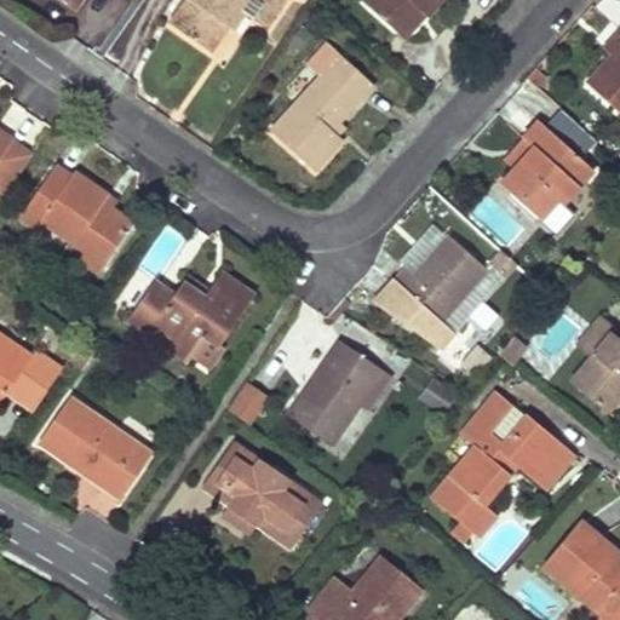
[(58,0),(74,11),(80,0),(58,0)]
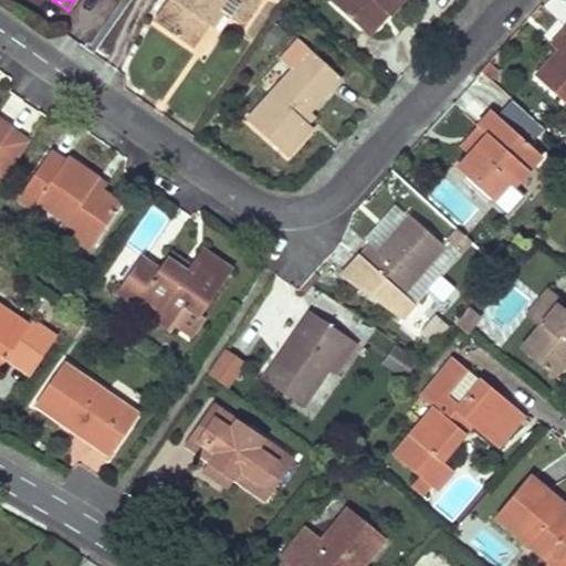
[(168,0),(154,21),(192,48),(208,24),(219,10),(223,13),(230,18),(240,3),(252,12),(260,0),(168,0)]
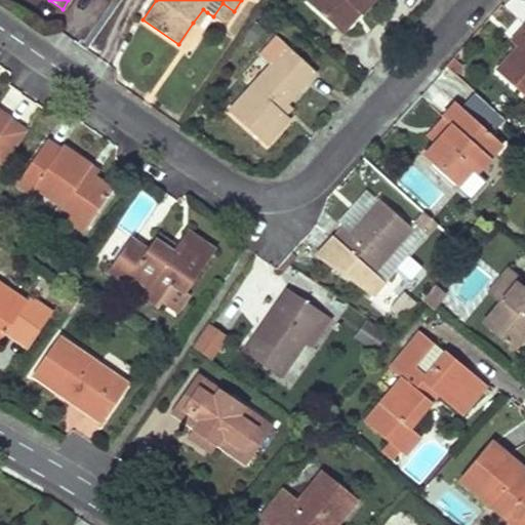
[(316,0),(312,5),(335,27),(353,7),(360,13),(361,13),(372,0),(316,0)]
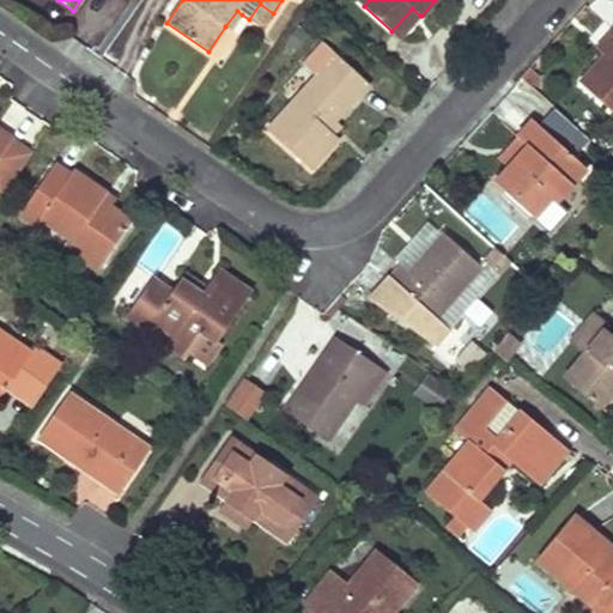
[(273,13),(260,4),(249,19),(262,29),(273,13)]
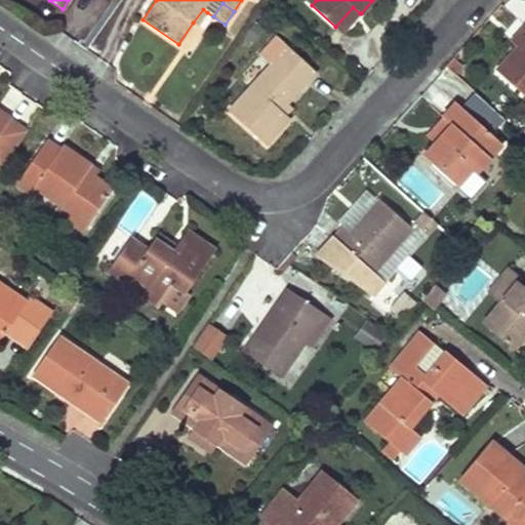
[(360,13),(353,7),(335,27),(342,33),(360,13)]
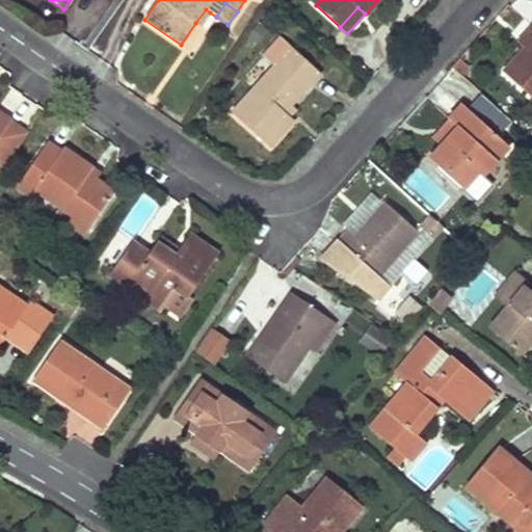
[(201,27),(210,12),(206,9),(195,23),(201,27)]
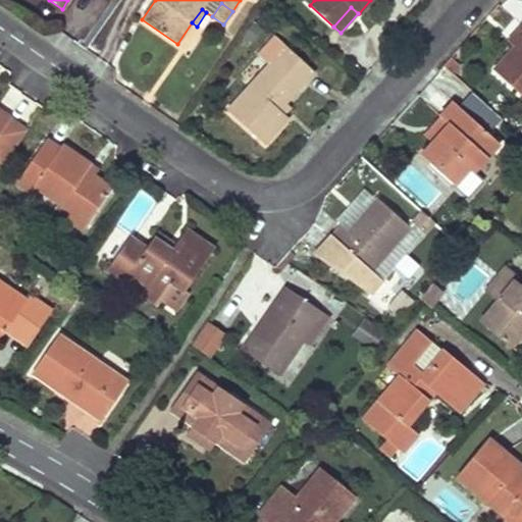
[(521,38),(521,24),(508,41),(515,47),(521,38)]
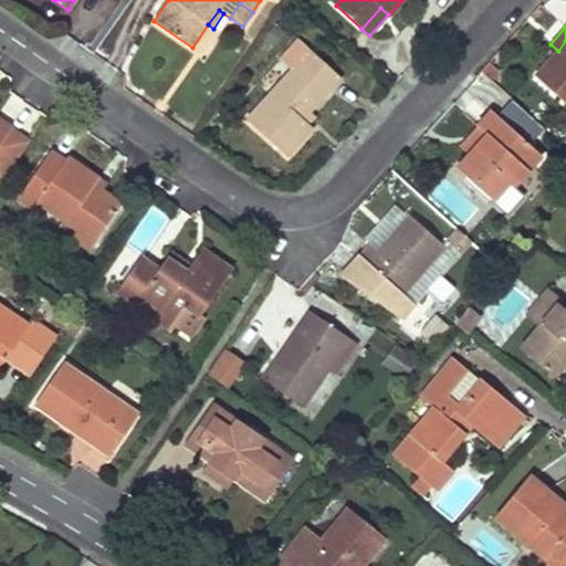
[(341,77),(299,39),(280,60),(292,70),(247,119),(286,156),(312,127),(307,124),(302,118),(308,112),(341,77)]
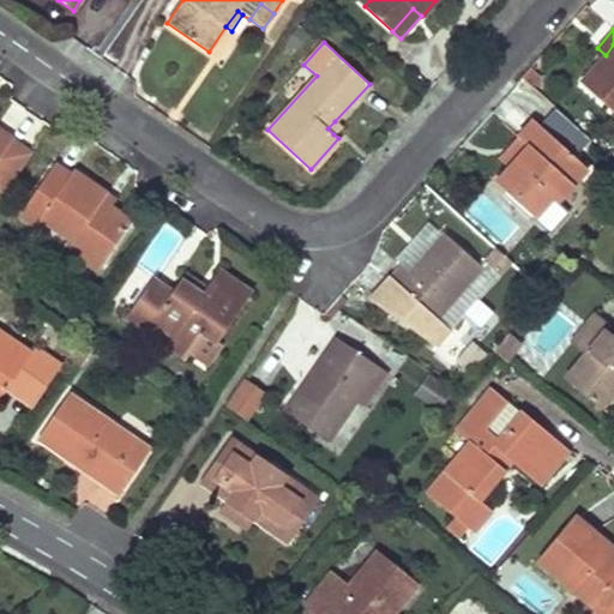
[(613,44),(606,55),(581,83),(613,113),(613,44)]
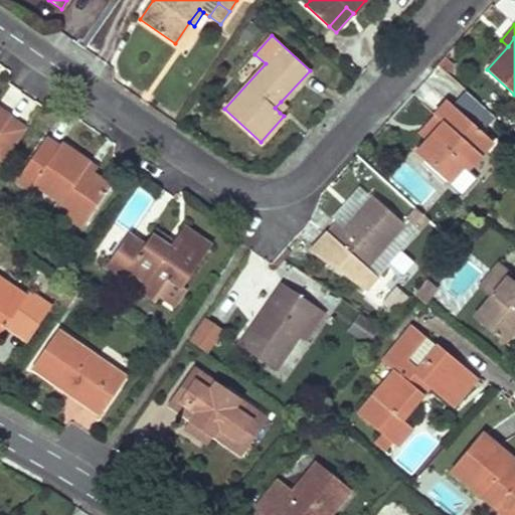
[(452,105),(447,100),(434,115),(435,116),(439,119),(452,105)]
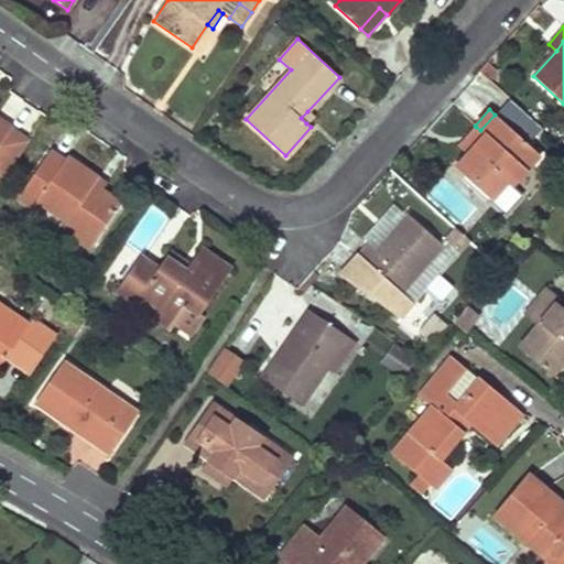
[(313,116),(307,111),(301,118),(306,123),(313,116)]
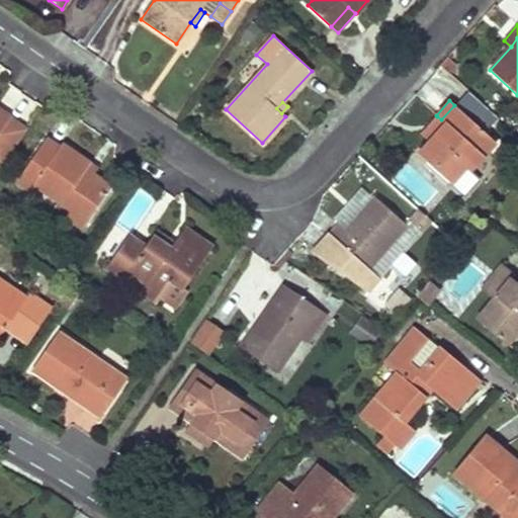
[(468,171),(495,142),(454,105),(441,119),(445,123),(430,140),(417,154),(460,192),(475,176),(468,171)]
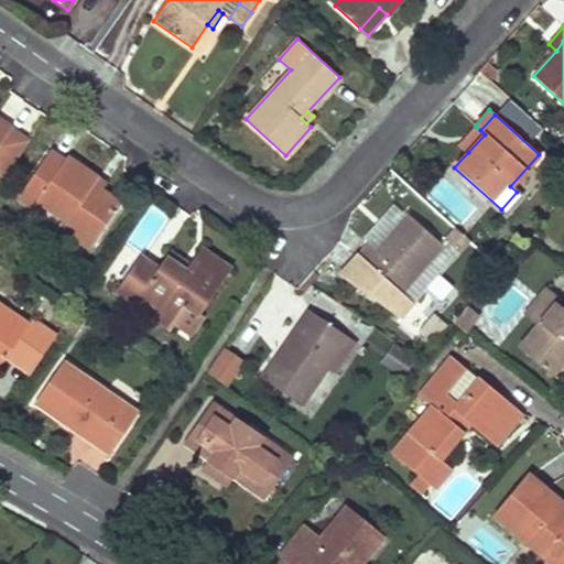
[(0,143),(10,128),(0,120),(0,143)]
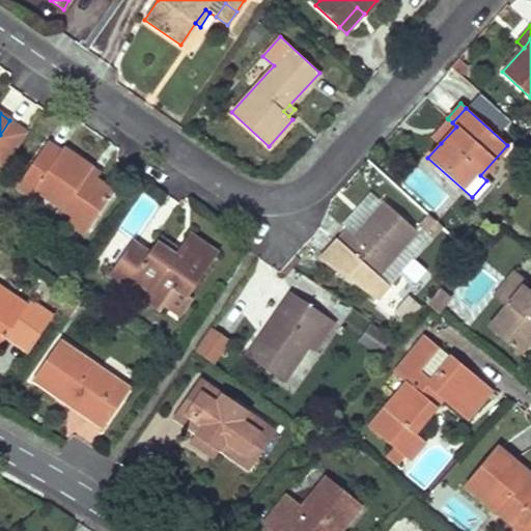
[(452,122),(448,119),(432,136),(441,143),(456,127),(452,122)]
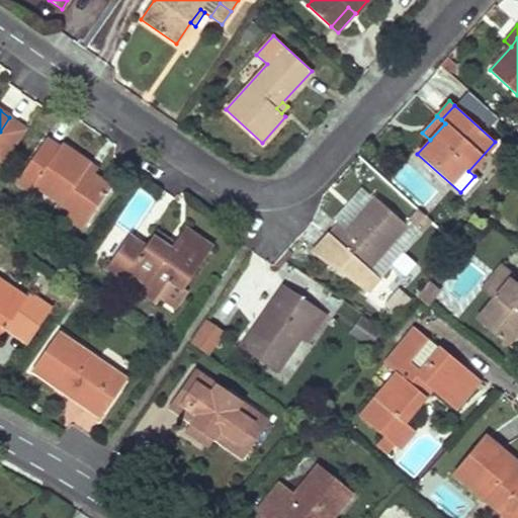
[(0,132),(0,166),(1,167),(26,130),(9,117),(0,132)]
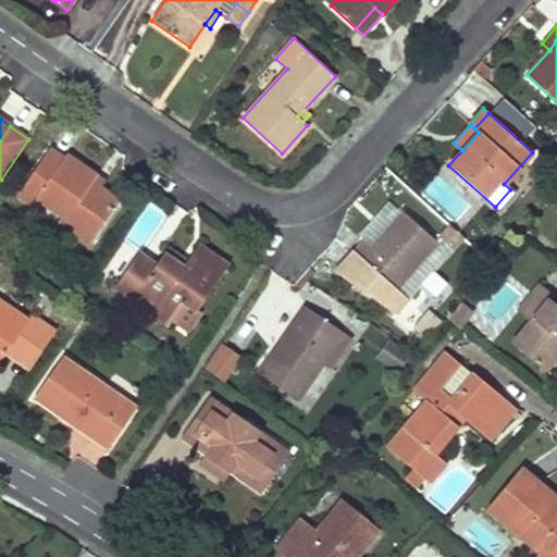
[(64,159),(50,149),(17,195),(33,206),(38,198),(77,225),(95,237),(120,201),(100,187),(93,183),(97,176),(66,155),(64,159)]
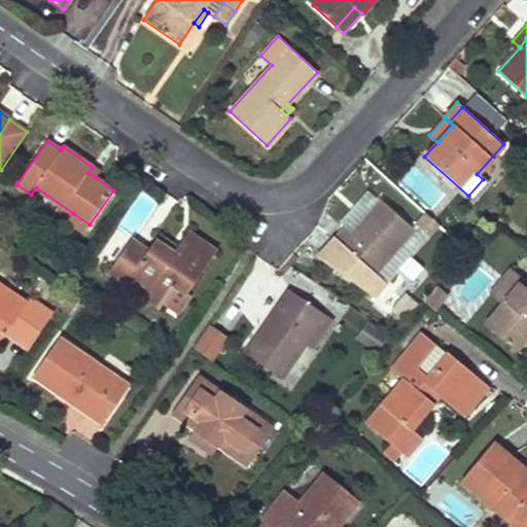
[(416,165),(399,181),(431,211),(447,194),(416,165)]
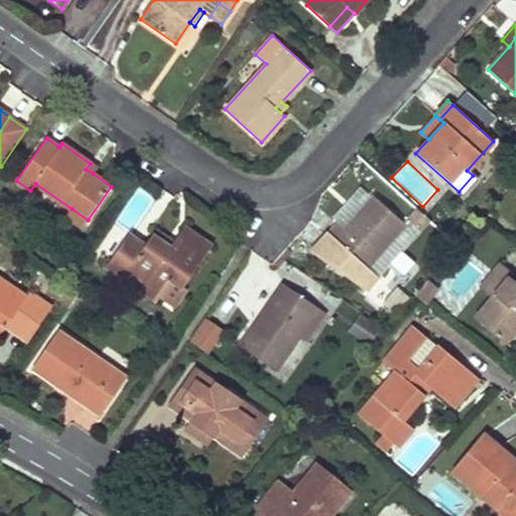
[(97,168),(90,163),(86,169),(93,173),(97,168)]
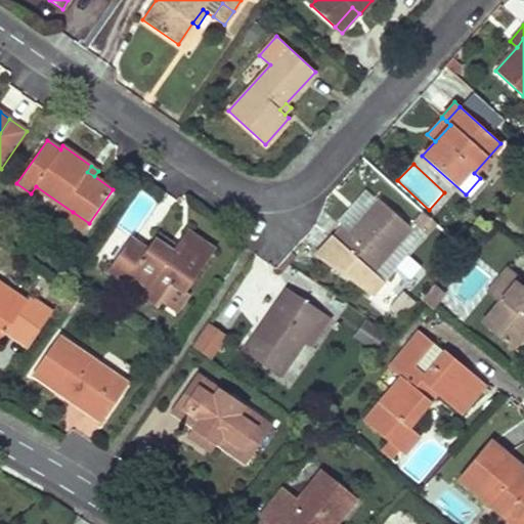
[(314,256),(372,295),(383,281),(372,271),(424,213),(411,202),(398,216),(379,199),(349,232),(342,225),(314,256)]
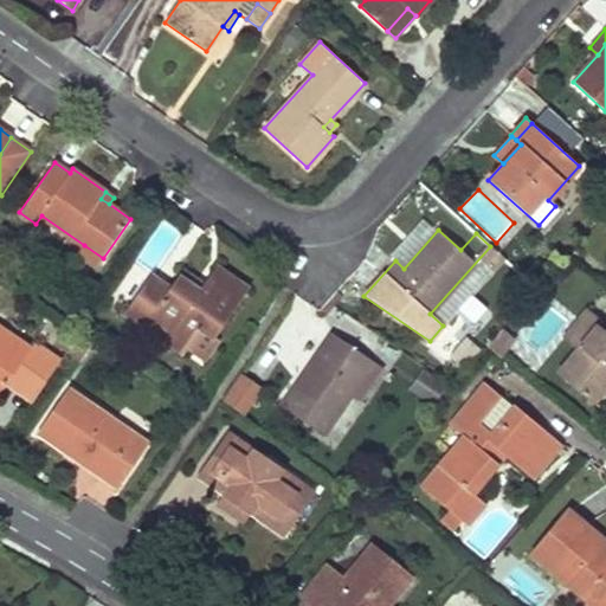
[(103,258),(84,245),(77,255),(96,268),(103,258)]
